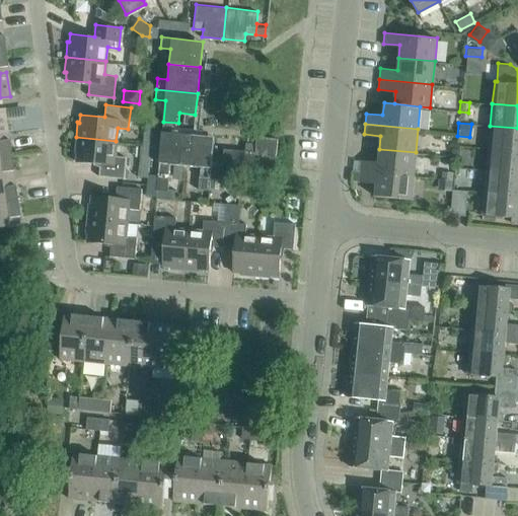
[(517,128),(490,126),(488,147),(517,149),(517,128)]
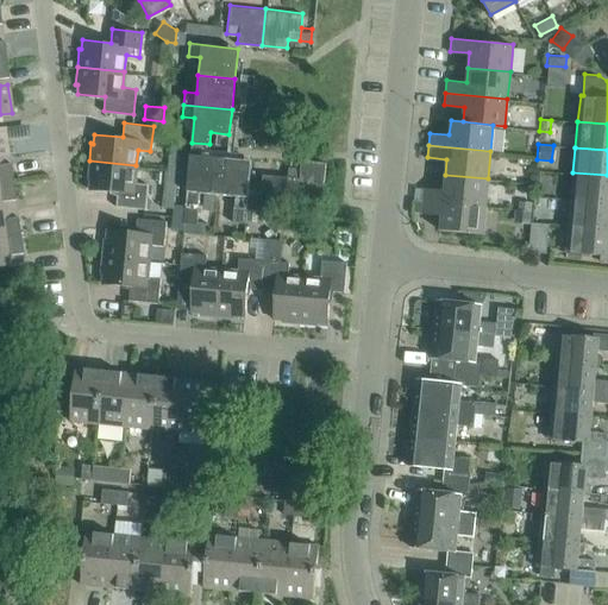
[(0,181),(11,180),(7,153),(0,153),(0,181)]
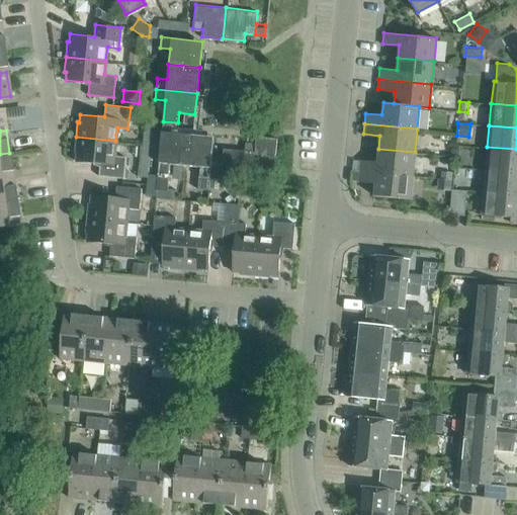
[(184,165),(187,133),(162,131),(158,172),(168,173),(169,163),(184,165)]
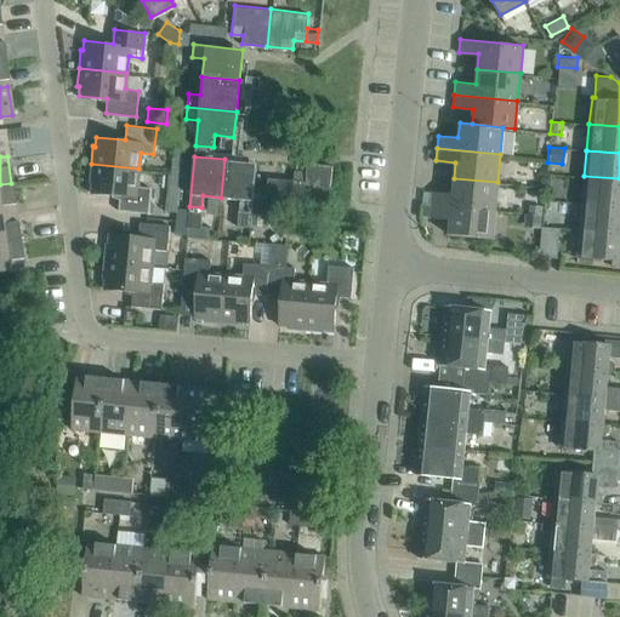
[(250,212),(254,184),(256,163),(225,159),(221,198),(239,199),(237,224),(250,227),(251,212),(250,212)]
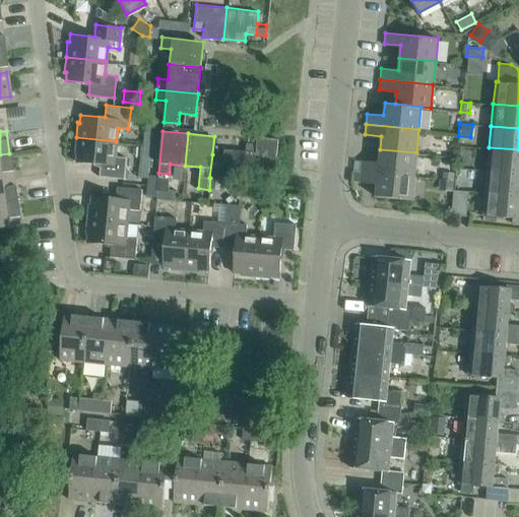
[(246,142),(245,149),(243,166),(274,169),(277,138),(256,135),(255,143),(246,142)]
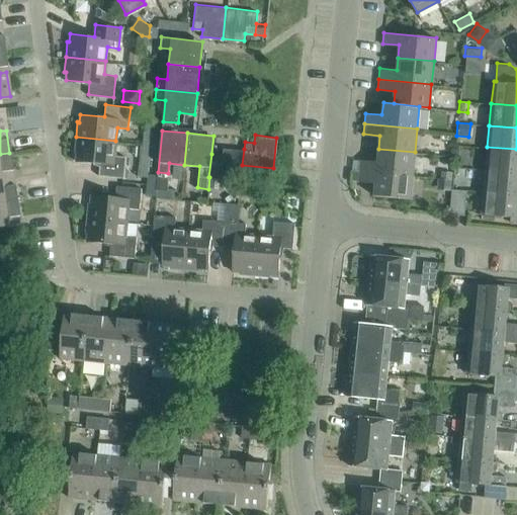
[(114,154),(115,141),(76,137),(74,152),(76,152),(76,160),(99,162),(98,174),(123,177),(125,156),(114,154)]
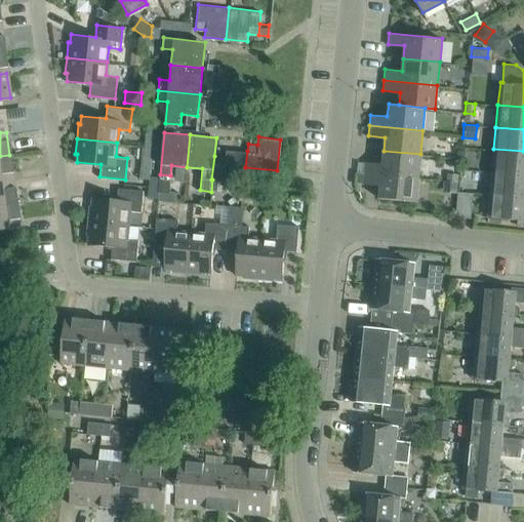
[(245,167),(247,151),(226,149),(225,157),(214,156),(211,179),(212,179),(243,183),(245,167)]
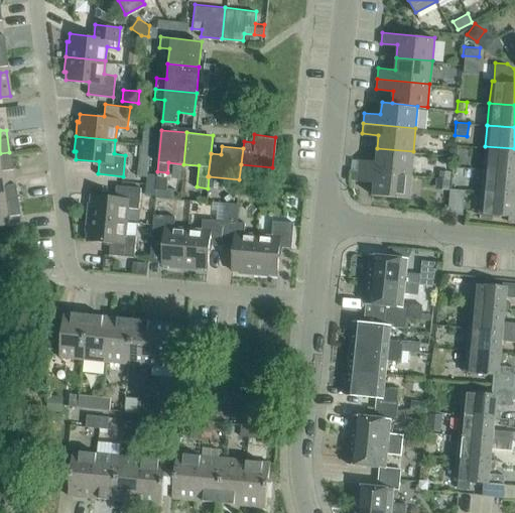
[(514,148),(485,146),(483,168),(514,170),(514,148)]
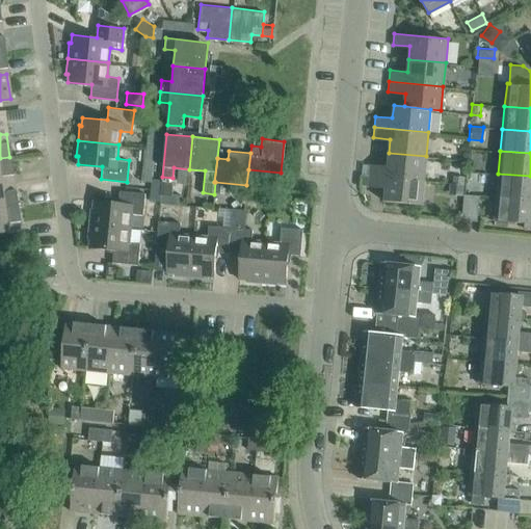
[(423,180),(426,156),(389,153),(388,165),(370,163),(369,175),(423,180)]
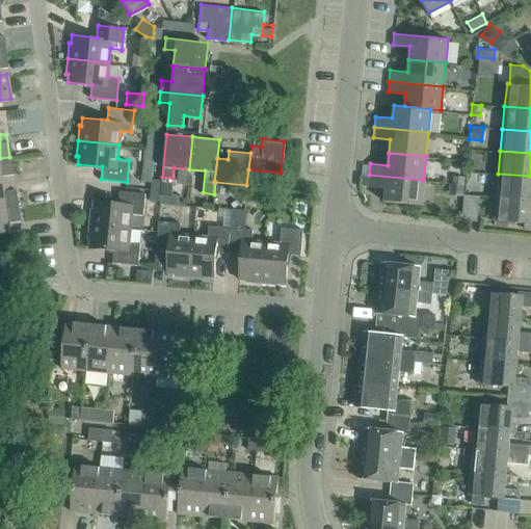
[(0,182),(12,181),(9,158),(9,157),(0,158),(0,182)]
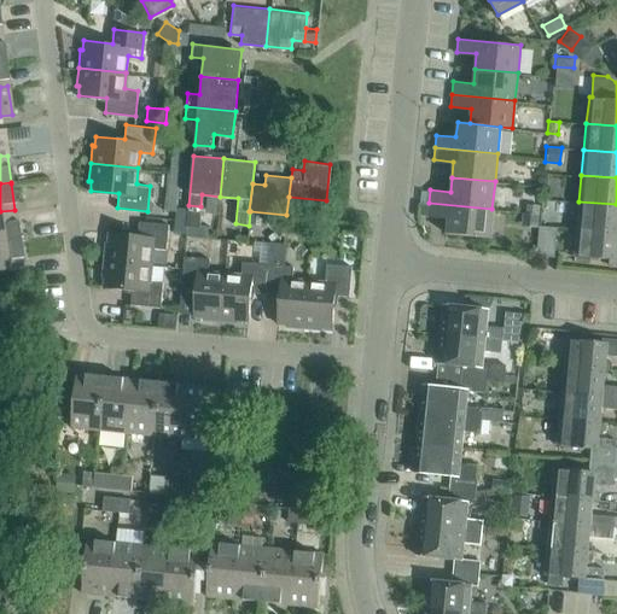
[(616,204),(578,202),(576,227),(616,231),(616,204)]
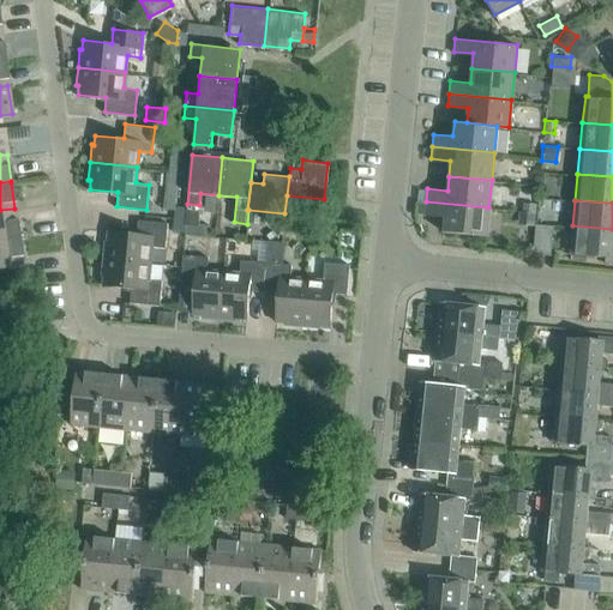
[(486,235),(488,207),(426,201),(425,213),(445,216),(444,230),(486,235)]
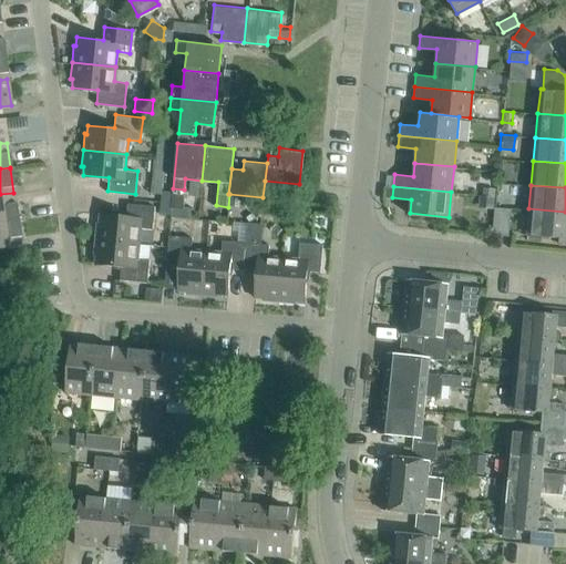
[(494,187),(482,186),(481,194),(494,195),(494,187)]
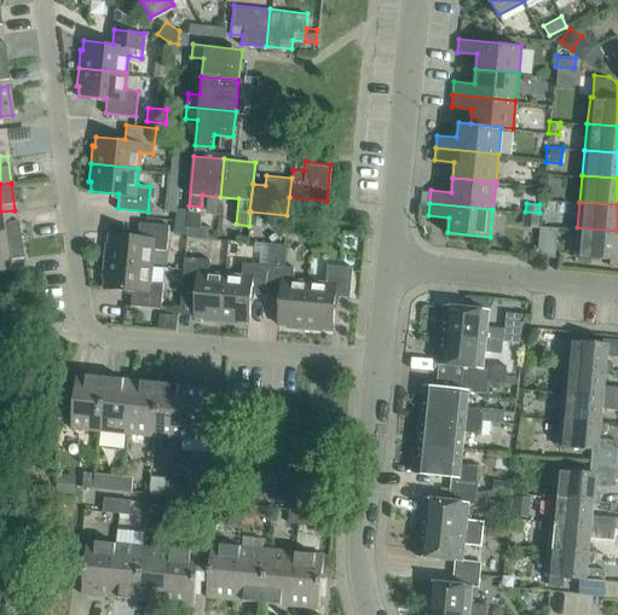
[(201,207),(189,206),(186,225),(200,226),(201,207)]
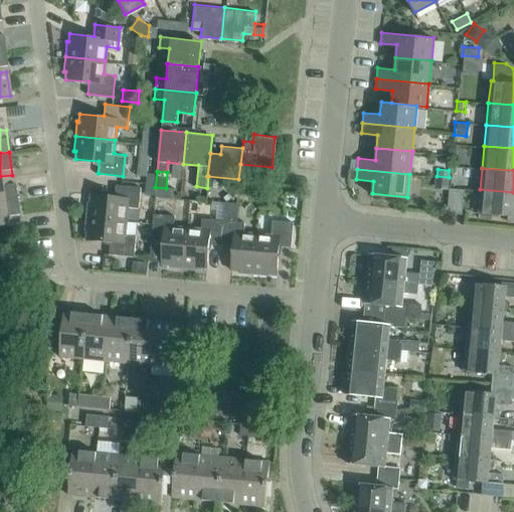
[(156,175),(146,174),(146,175),(145,191),(154,192),(155,187),(156,175)]
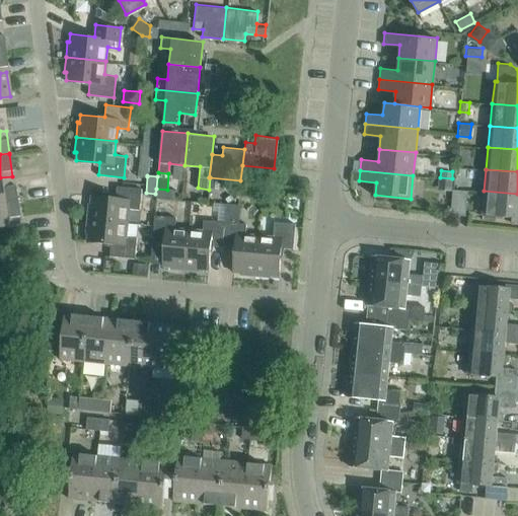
[(0,201),(15,200),(12,176),(0,177),(0,201)]
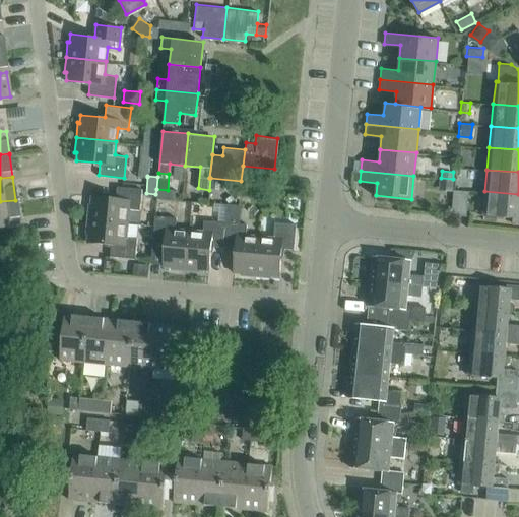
[(438,184),(445,190),(452,191),(453,179),(441,178),(439,178),(438,184)]
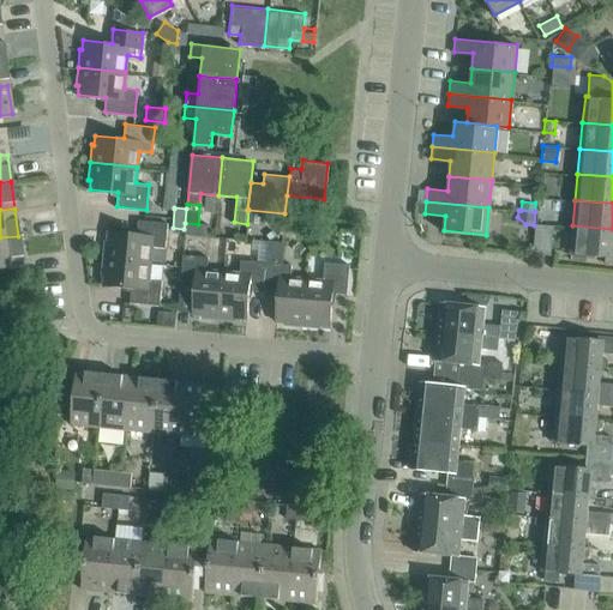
[(164,247),(167,222),(137,218),(136,233),(108,230),(107,240),(104,240),(103,257),(150,261),(151,246),(164,247)]
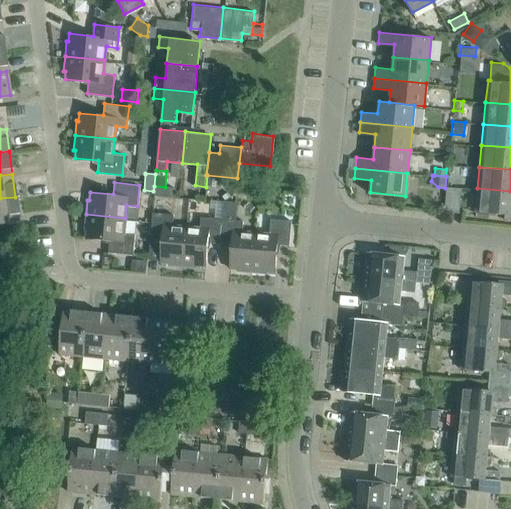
[(153,191),(153,193),(173,195),(174,188),(165,187),(154,186),(153,191)]
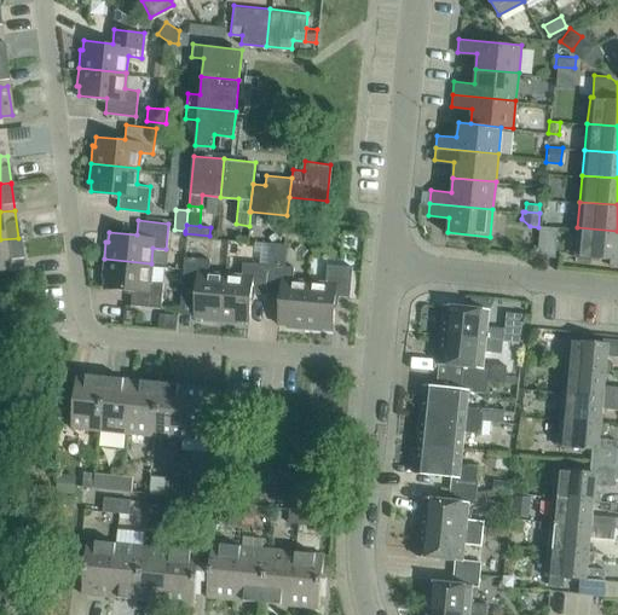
[(555,256),(558,227),(539,225),(537,254),(555,256)]
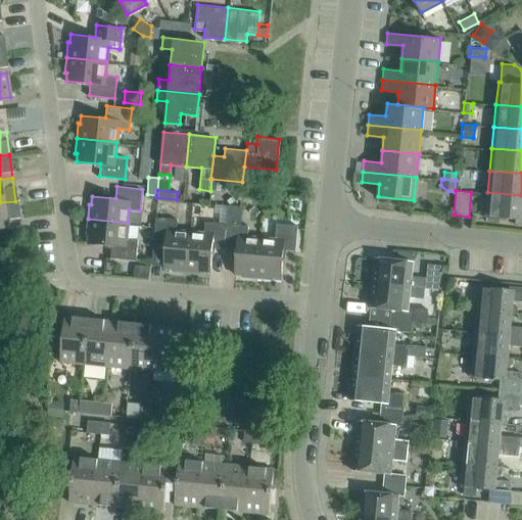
[(521,195),(487,192),(485,215),(515,218),(515,222),(521,222),(521,208),(521,205),(521,204),(521,195)]
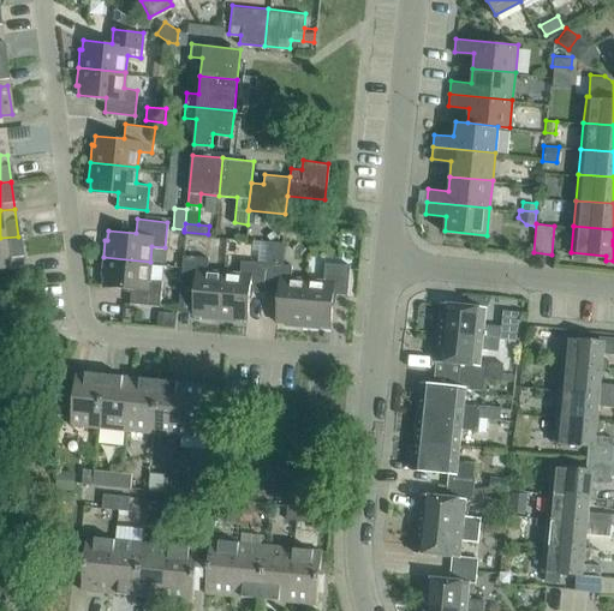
[(0,267),(22,264),(18,237),(0,238),(0,267)]
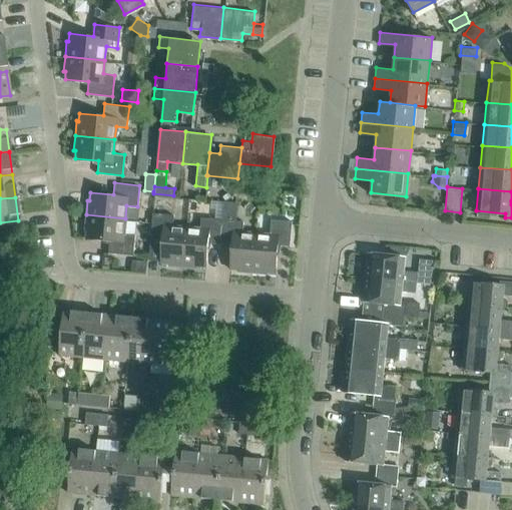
[(182,265),(185,225),(172,224),(173,213),(152,211),(149,236),(161,237),(160,261),(167,262),(167,264),(182,265)]
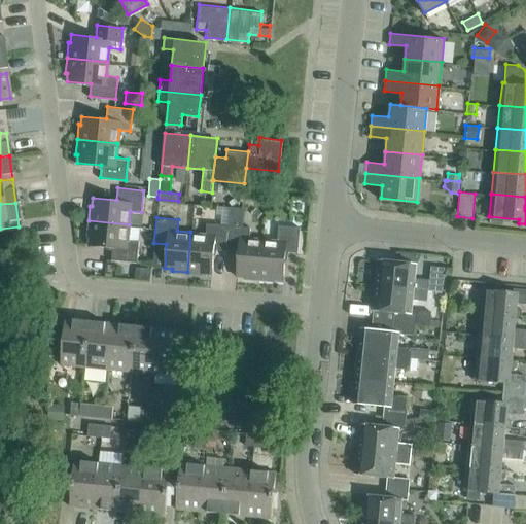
[(128,239),(129,224),(89,220),(86,236),(89,236),(88,244),(112,246),(110,258),(136,262),(138,240),(128,239)]
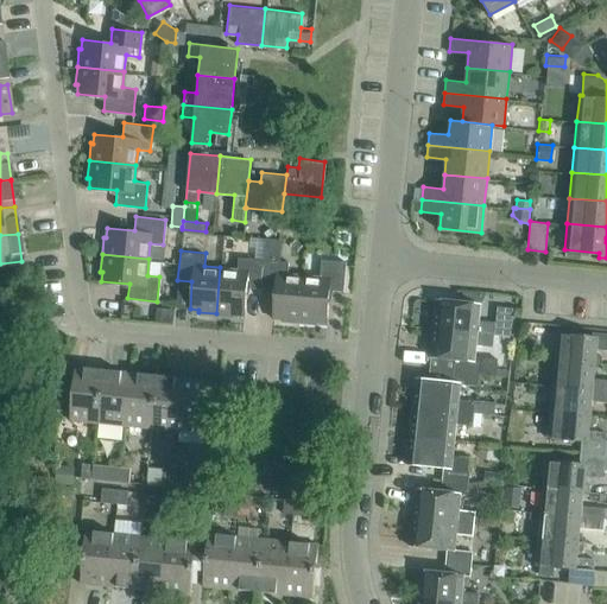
[(260,287),(263,258),(238,255),(236,268),(220,267),(216,313),(234,316),(234,313),(244,313),(246,286),(260,287)]
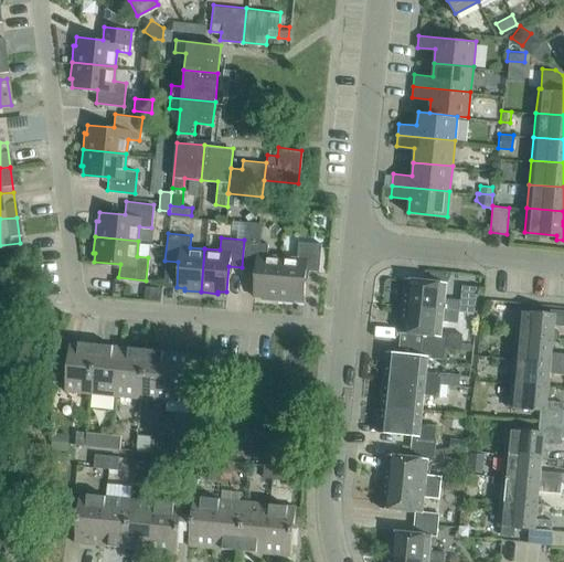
[(277,298),(282,255),(267,254),(268,242),(244,240),(242,267),(255,268),(253,295),(262,295),(262,297),(277,298)]
